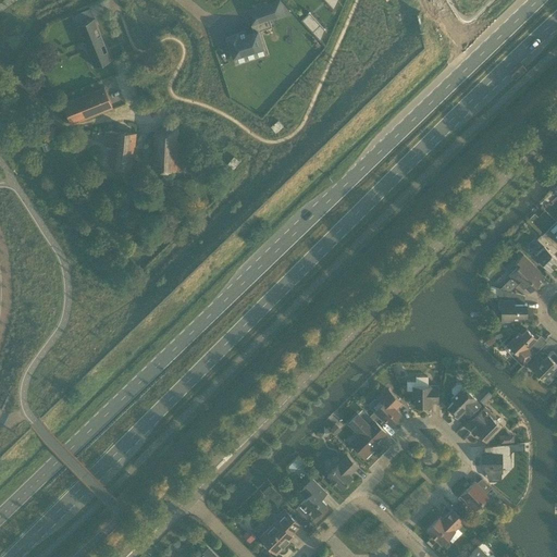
[(239,0),(233,4),(237,12),(255,0),(239,0)]
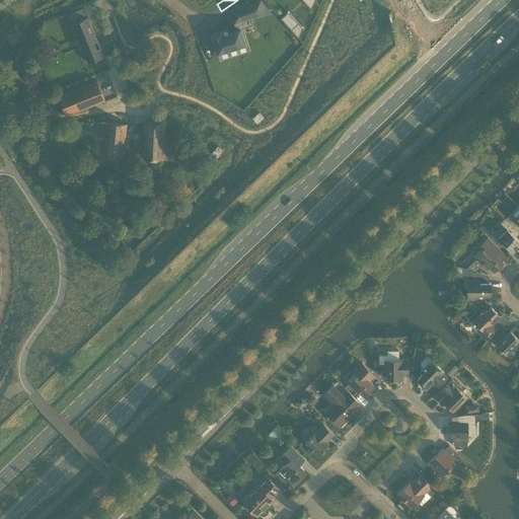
[(310,8),(311,9),(314,0),(304,0),(311,7),(310,8)]
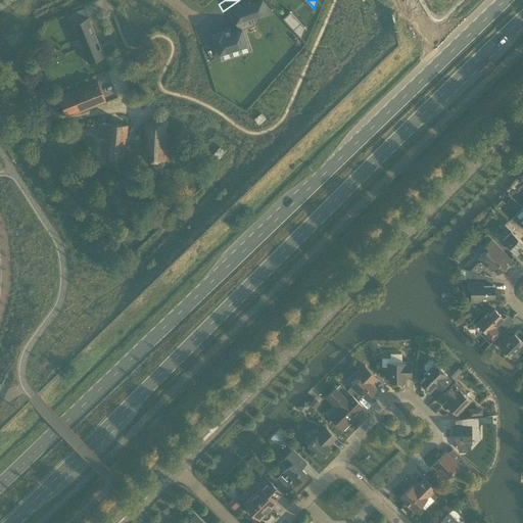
[(236,22),(235,22),(235,24),(236,24),(238,30),(231,32),(230,29),(223,31),(212,34),(219,54),(246,45),(241,29),(254,25),(252,17),(266,13),(262,1),(243,7),(247,18),(236,22)]
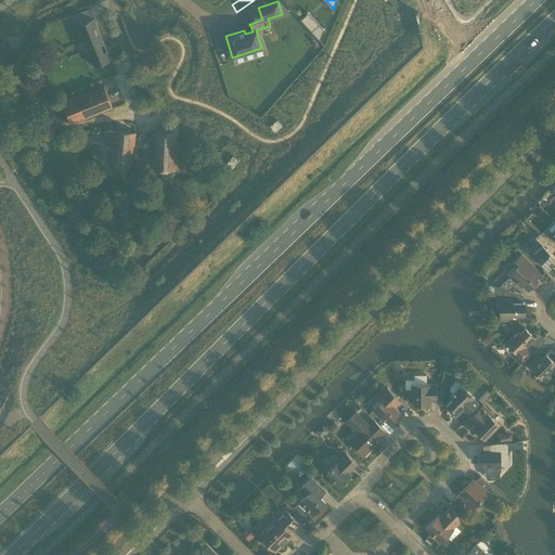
[(84,42),(88,40),(90,48),(86,50),(93,66),(111,60),(93,17),(92,18),(89,9),(74,15),(77,25),(76,25),(84,42)]
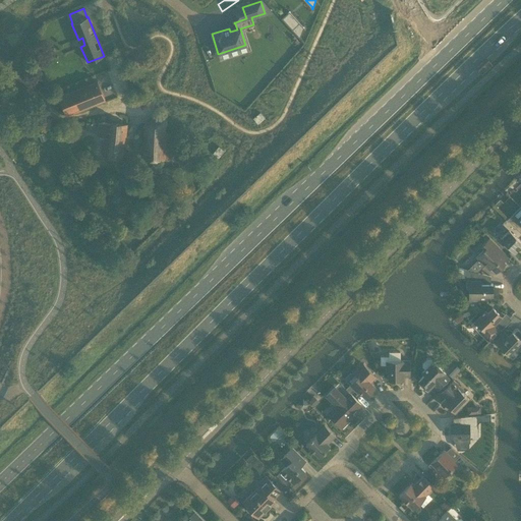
[(304,27),(303,26),(302,29),(298,23),(292,30),(283,18),(284,18),(283,17),(281,18),(299,38),(304,27)]
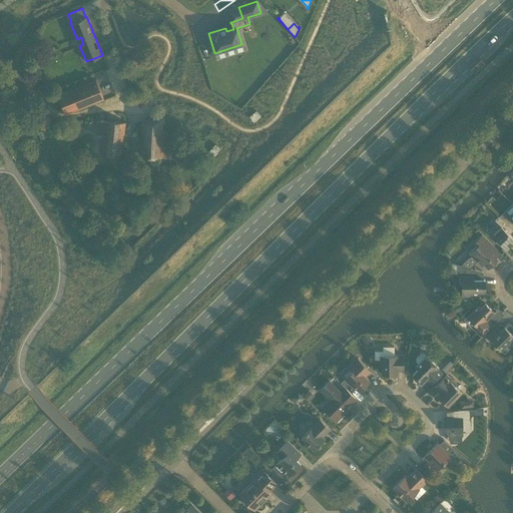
[(83,85),(84,85),(57,96),(64,113),(103,98),(96,80),(83,85)]
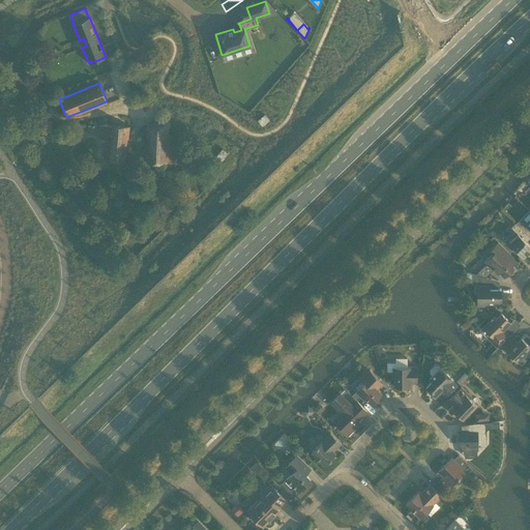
[(256,119),(262,126),(271,120),(265,112),(256,119)]
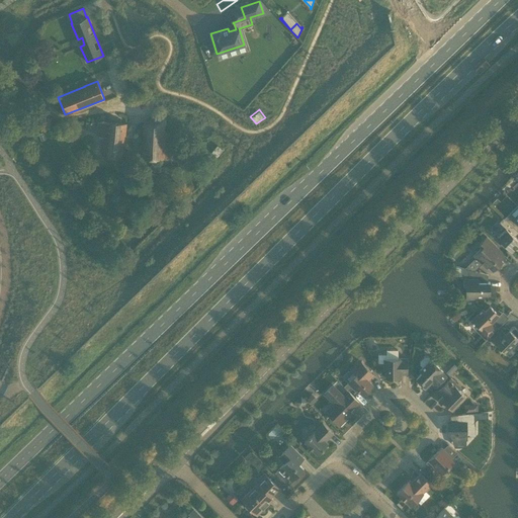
[(143,124),(142,159),(172,160),(173,133),(164,133),(165,118),(150,118),(150,125),(143,124)]
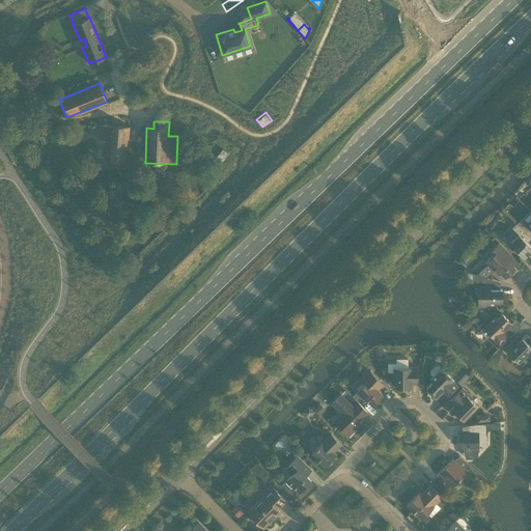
[(109,124),(100,126),(99,139),(107,140),(105,159),(124,161),(127,140),(128,140),(129,127),(109,124)]
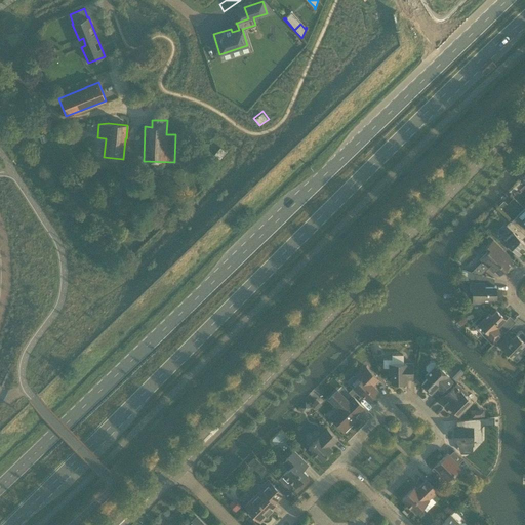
[(51,137),(64,135),(63,128),(56,130),(50,131),(51,137)]
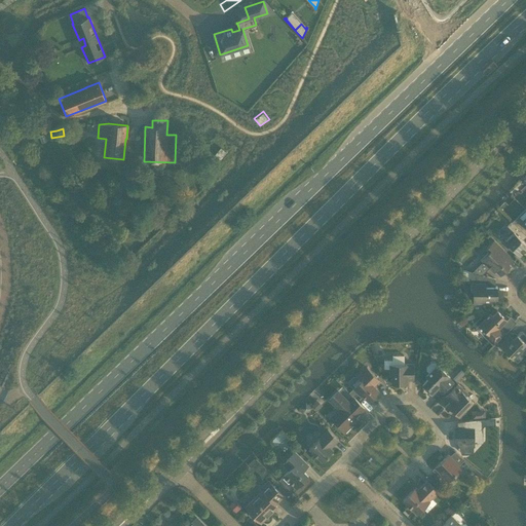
[(213,154),(220,160),(228,152),(221,146),(213,154)]
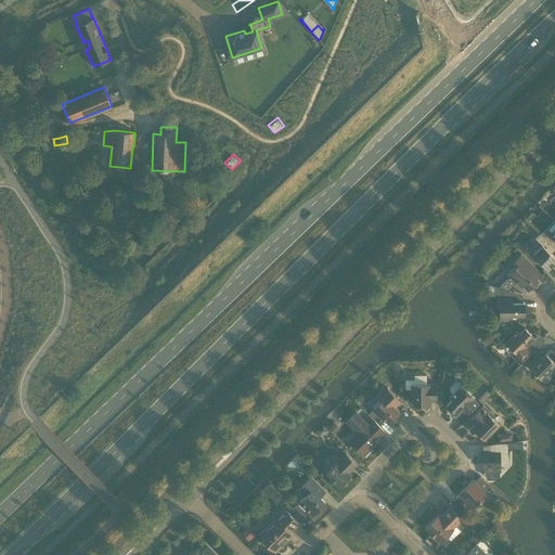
[(547,231),(543,236),(553,246),(554,244),(554,231),(552,234),(547,231)]
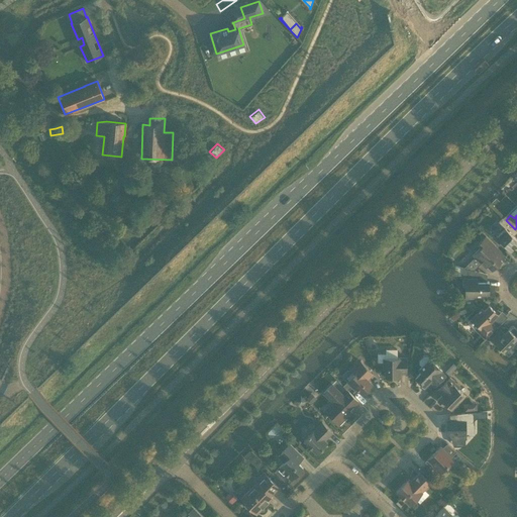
[(501,231),(496,236),(503,243),(510,251),(513,248),(514,248),(516,248),(516,247),(516,245),(516,244),(516,239),(511,234),(515,229),(506,220),(503,217),(498,222),(503,226),(499,229),(501,231)]
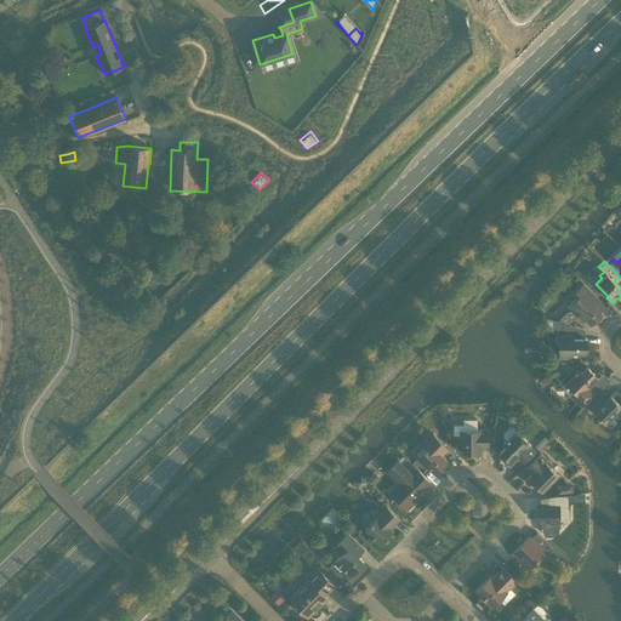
[(568,306),(577,317),(582,322),(585,318),(591,324),(603,312),(600,311),(605,306),(604,303),(584,283),(574,292),(577,296),(568,306)]
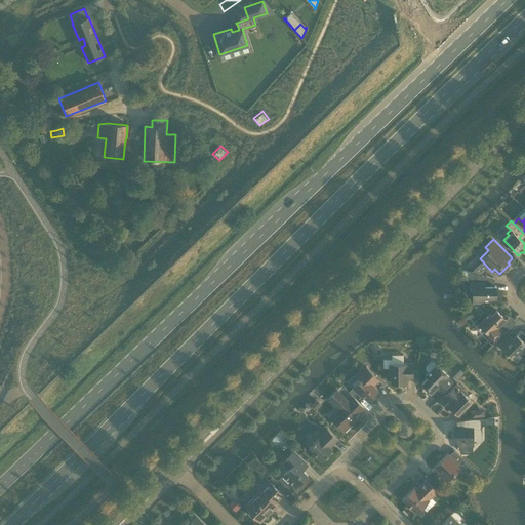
[(483,272),(478,266),(471,272),(480,275),(483,272)]
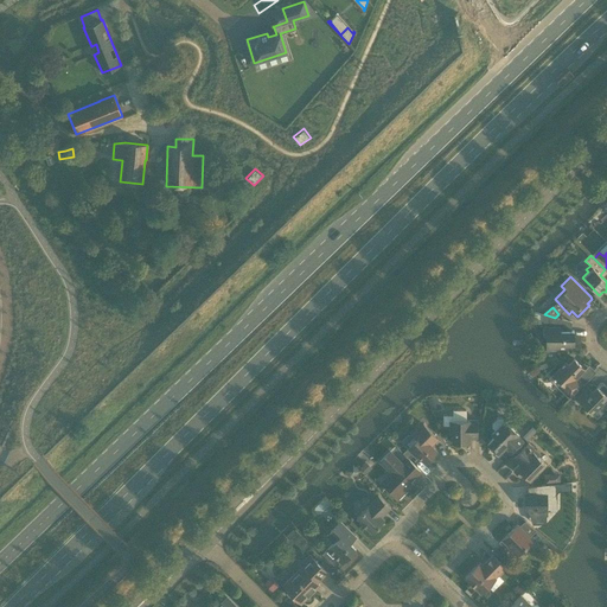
[(547,336),(547,342),(547,350),(556,350),(556,347),(564,347),(564,345),(574,345),(574,331),(561,331),(560,328),(560,319),(555,318),(544,314),(541,313),(541,327),(543,327),(544,336),(547,336)]
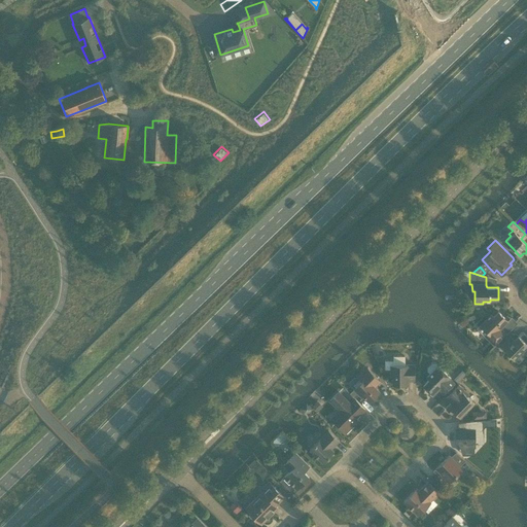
[(491,314),(483,322),(481,325),(489,334),(485,338),(494,346),(506,334),(500,328),(507,321),(498,311),(493,316),(491,314)]
